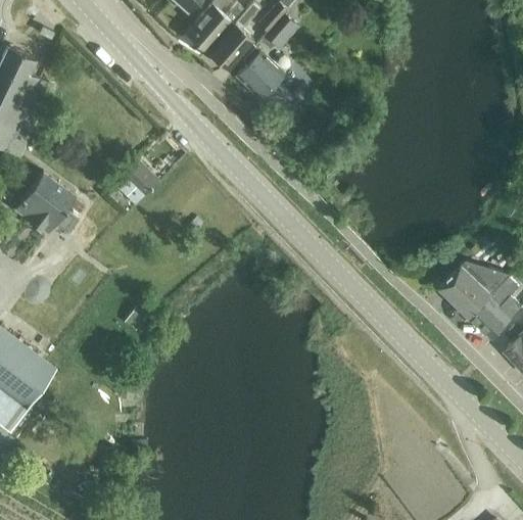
[(171,0),(187,13),(198,0),(171,0)]
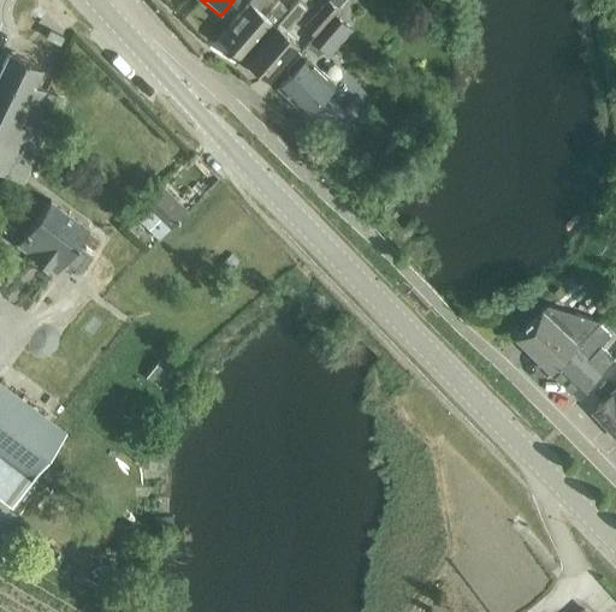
[(244,64),(246,64),(276,27),(288,13),(278,5),(271,13),(273,15),(267,22),(254,11),(256,7),(260,11),(268,0),(252,0),(248,5),(249,6),(219,42),(244,64)]
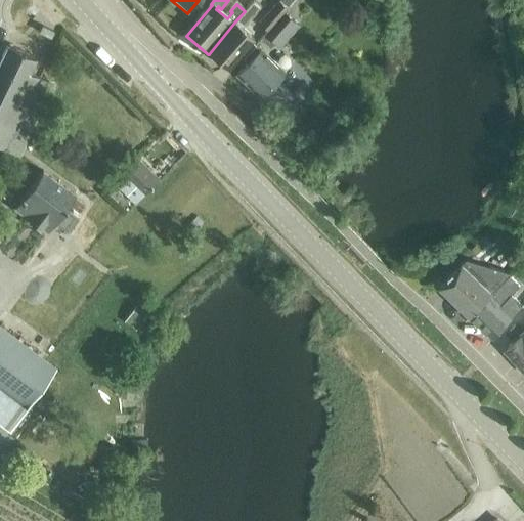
[(278,2),(259,27),(267,34),(286,15),(290,11),(278,2)]
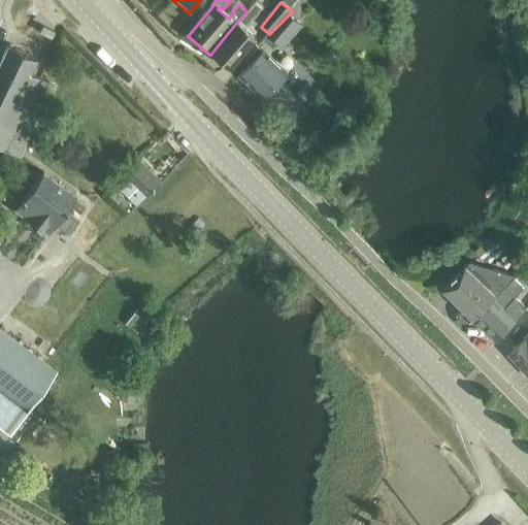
[(236,23),(210,55),(228,70),(255,39),(243,29),(251,20),(244,14),(236,23)]
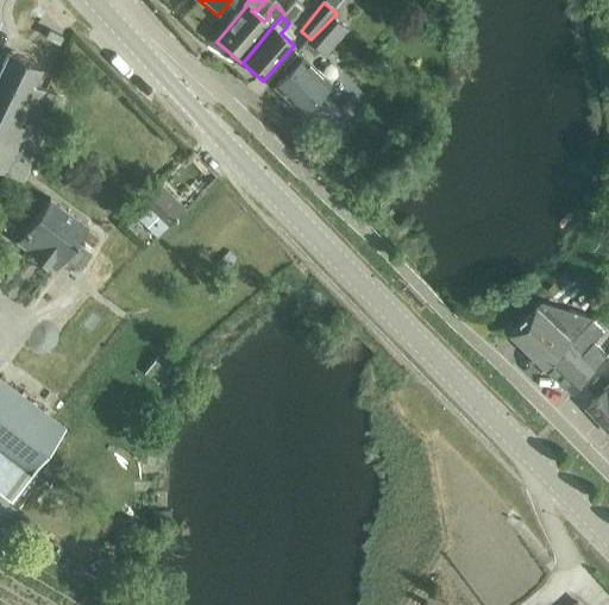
[(325,58),(347,31),(332,18),(307,44),(325,58)]
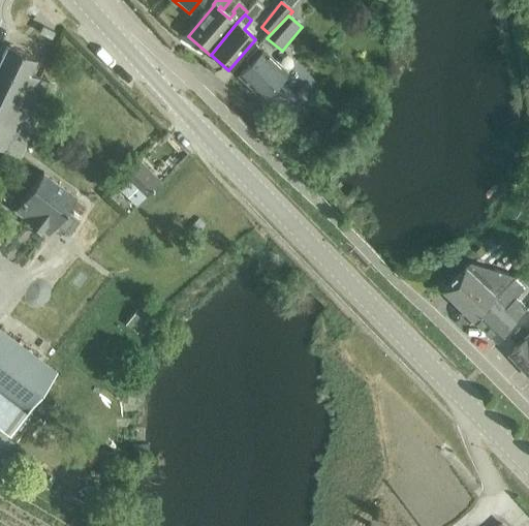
[(7,49),(0,62),(0,151),(22,161),(56,89),(38,81),(29,75),(35,62),(36,61),(7,48),(7,47),(6,49),(7,49)]
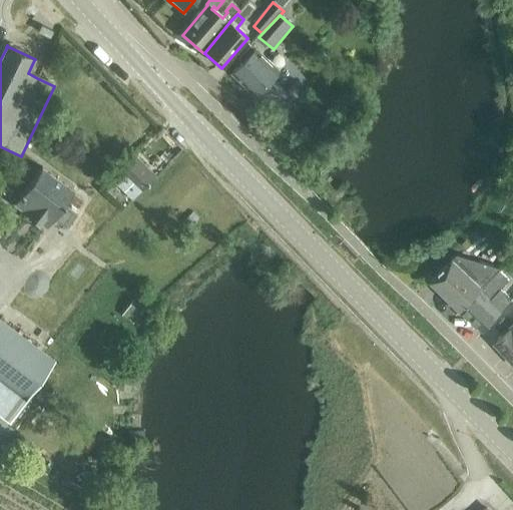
[(232,76),(255,98),(280,73),(251,47),(238,61),(243,65),(232,76)]
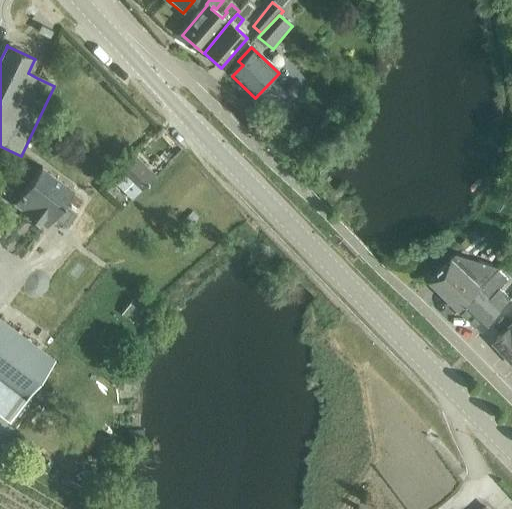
[(122,175),(114,184),(132,201),(154,179),(155,179),(136,160),(122,174),(122,175)]
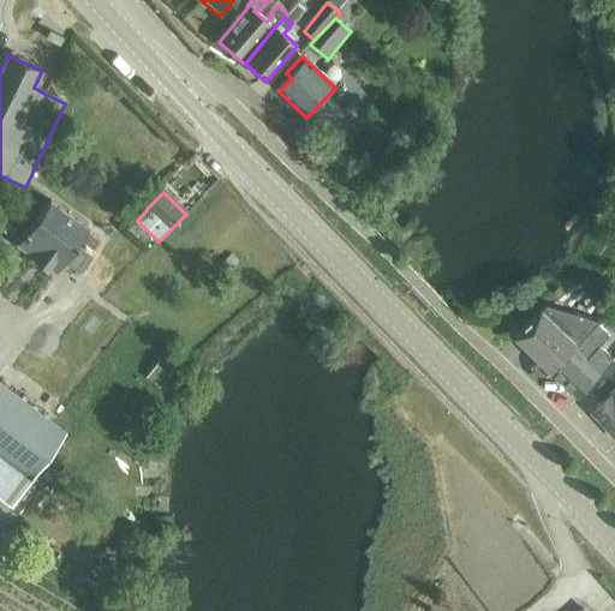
[(55,276),(64,264),(79,276),(93,258),(78,246),(89,232),(51,203),(17,247),(33,259),(31,261),(45,269),(45,268),(55,276)]
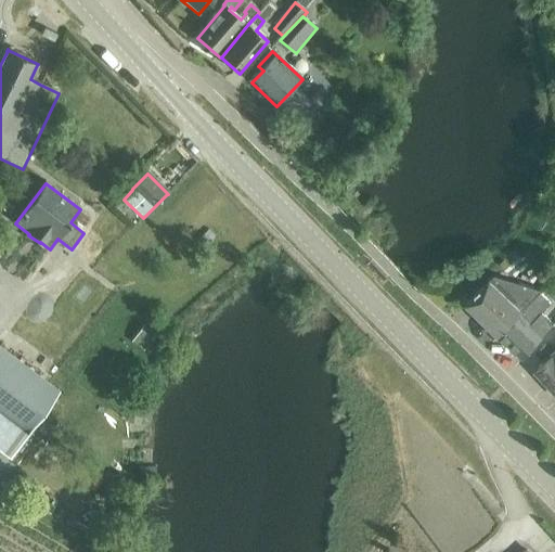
[(499,338),(500,338),(540,295),(542,293),(494,278),(467,307),(499,338)]
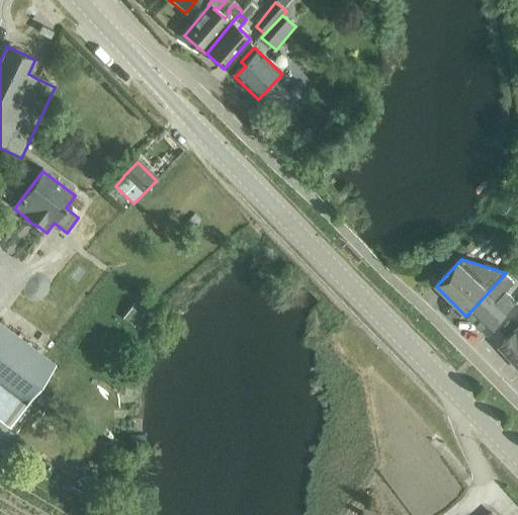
[(504,275),(466,316),(489,338),(510,315),(517,306),(506,294),(515,285),(504,275)]
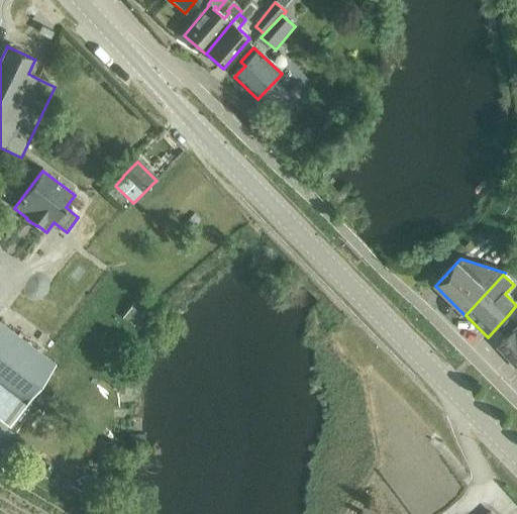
[(0,325),(0,420),(9,428),(55,367),(0,325)]
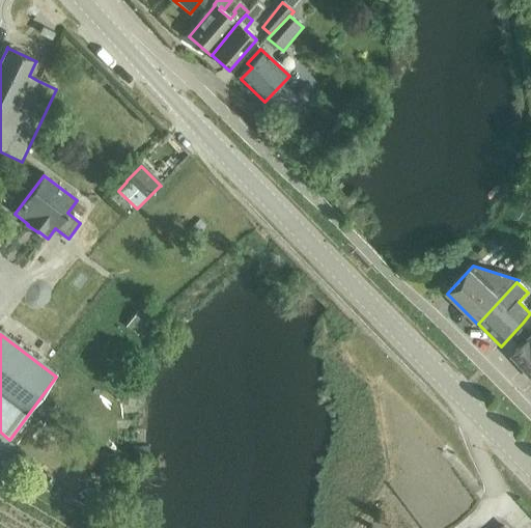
[(513,358),(530,378),(530,340),(529,343),(530,344),(513,358)]
